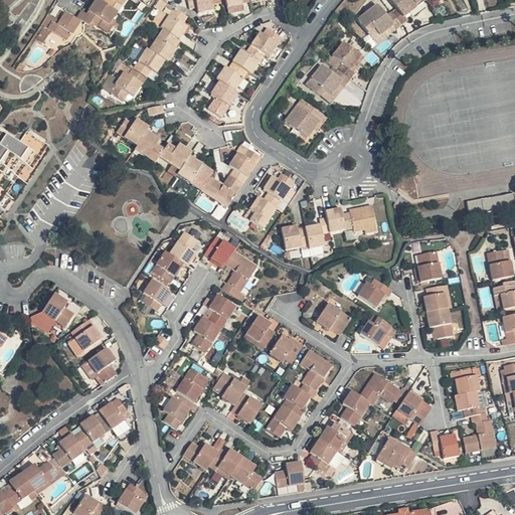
[(94,19),(92,22),(100,27),(104,21),(109,24),(114,27),(118,20),(116,18),(114,17),(112,16),(115,9),(113,8),(105,3),(101,0),(96,0),(90,11),(96,15),(94,19)]
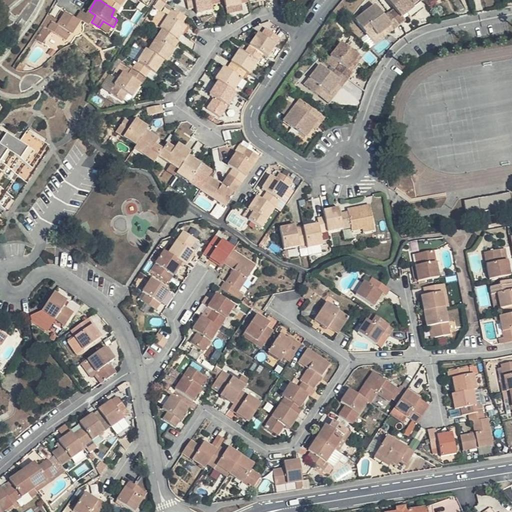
[(219,2),(218,0),(188,0),(190,8),(199,7),(199,13),(213,10),(212,4),(219,2)]
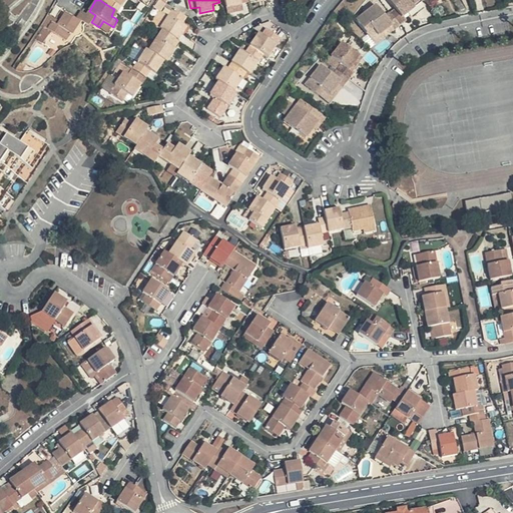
[(242,0),(224,0),(226,8),(240,6),(240,1),(242,0)]
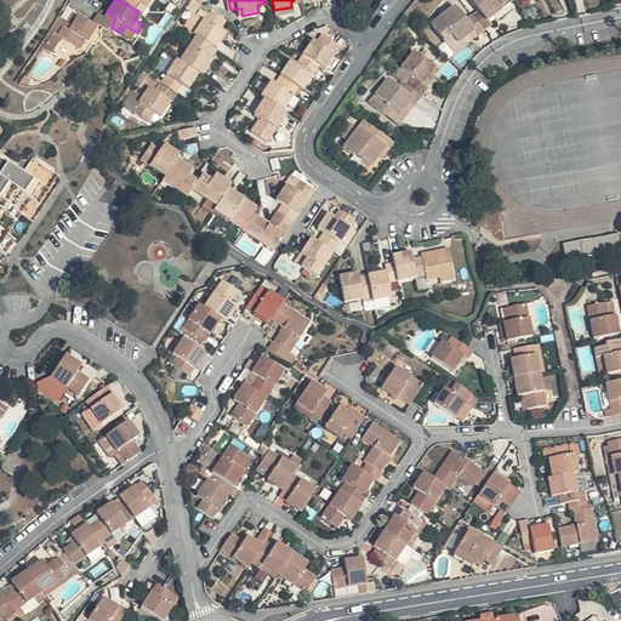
[(474,0),(483,11),(477,15),(489,29),(497,23),(494,17),(500,13),(496,10),(508,0),(474,0)]
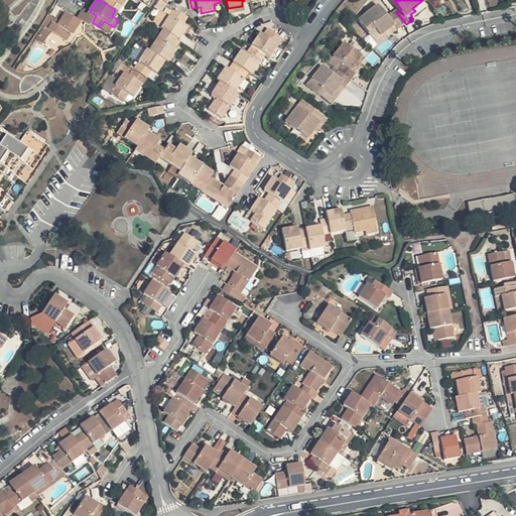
[(428,0),(422,0),(412,8),(415,11),(428,0)]
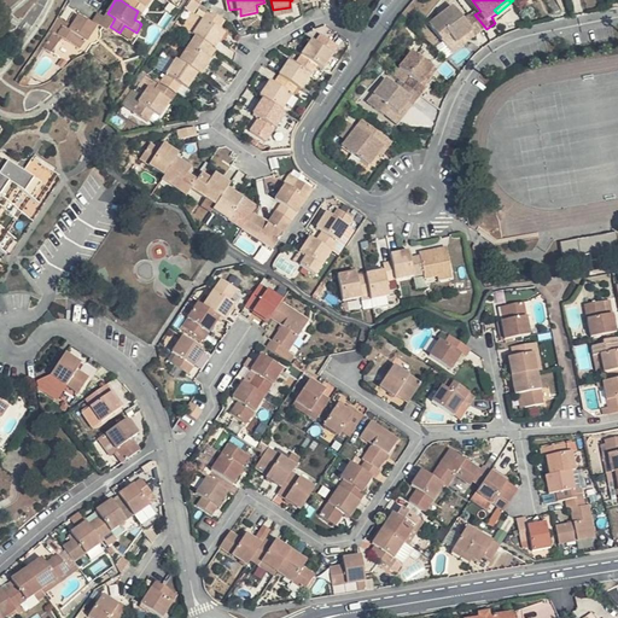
[(487,29),(474,15),(468,19),(456,5),(432,22),(449,44),(456,39),(459,42),(471,33),(474,38),(487,29)]
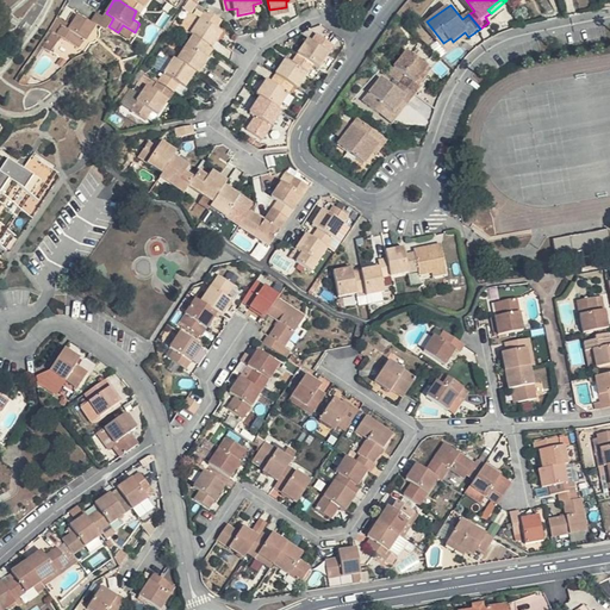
[(193,33),(194,35),(215,48),(225,31),(221,27),(225,20),(209,8),(193,33)]
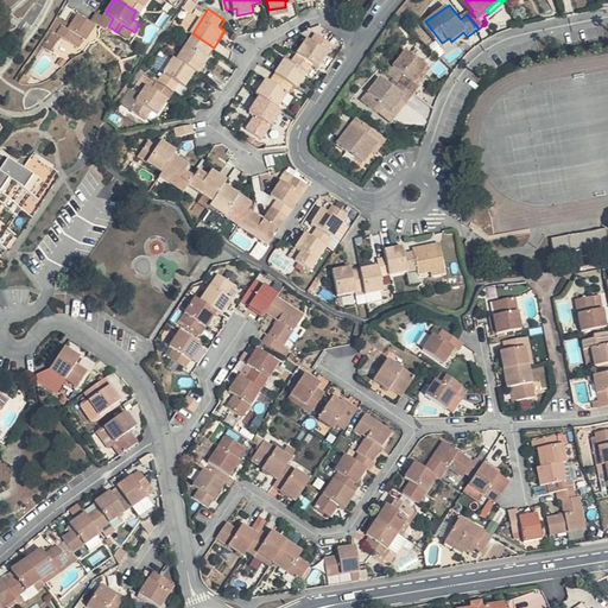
[(106,29),(108,26),(111,23),(96,13),(92,20),(106,29)]
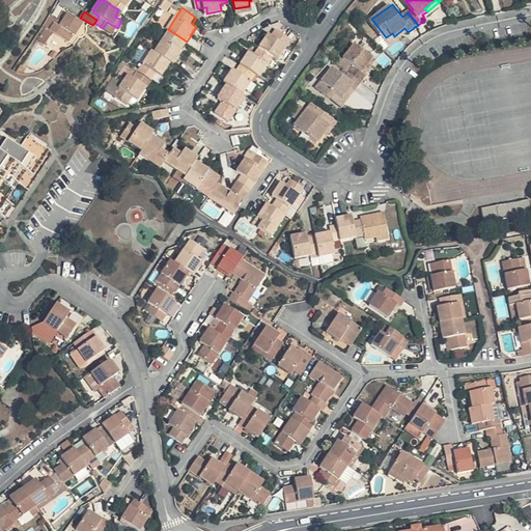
[(53,16),(37,39),(46,44),(54,30),(71,40),(74,35),(76,36),(84,23),(70,14),(63,22),(53,16)]
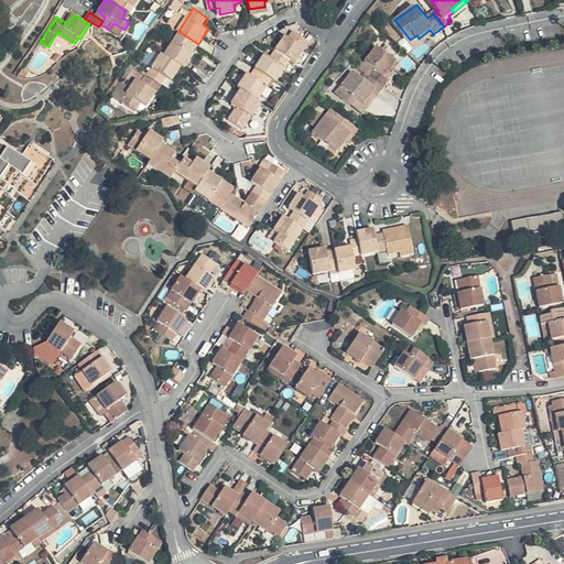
[(119,26),(114,23),(109,30),(119,36),(125,30),(119,26)]
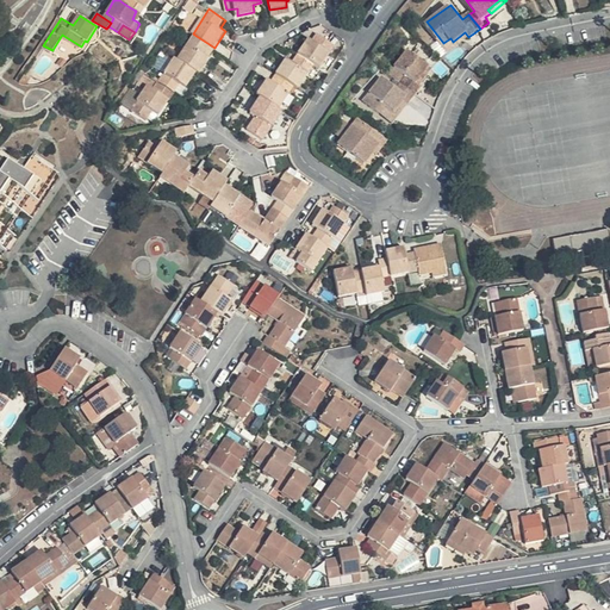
[(468,37),(465,32),(453,42),(450,38),(443,43),(449,51),(468,37)]
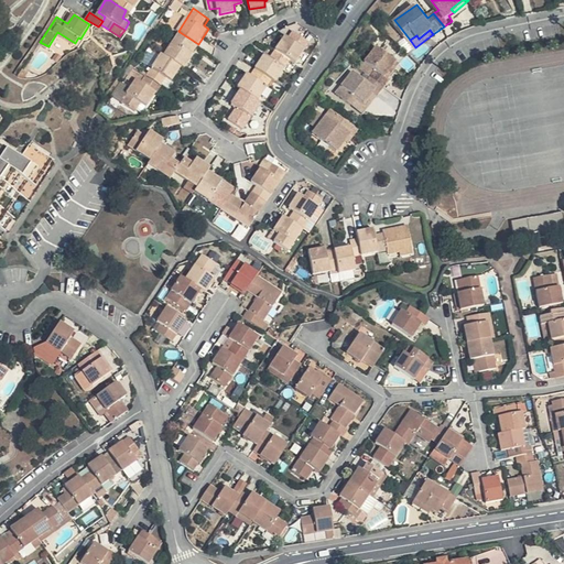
[(198,44),(180,32),(165,55),(182,66),(185,68),(195,54),(193,52),(198,44)]
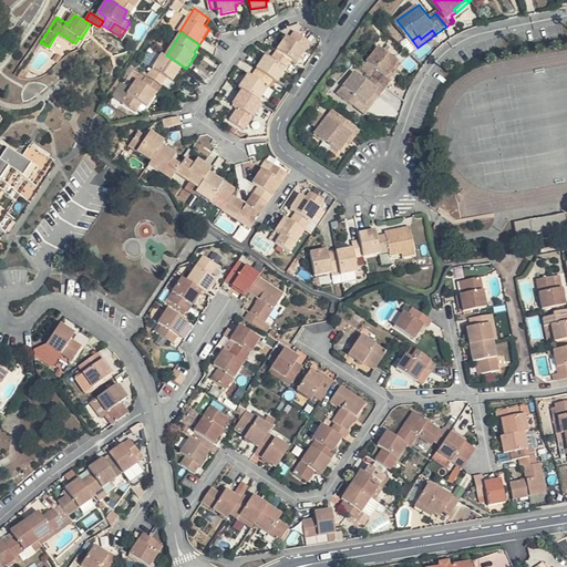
[(285,59),(299,69),(303,72),(319,50),(302,39),(298,47),(294,44),(285,59)]
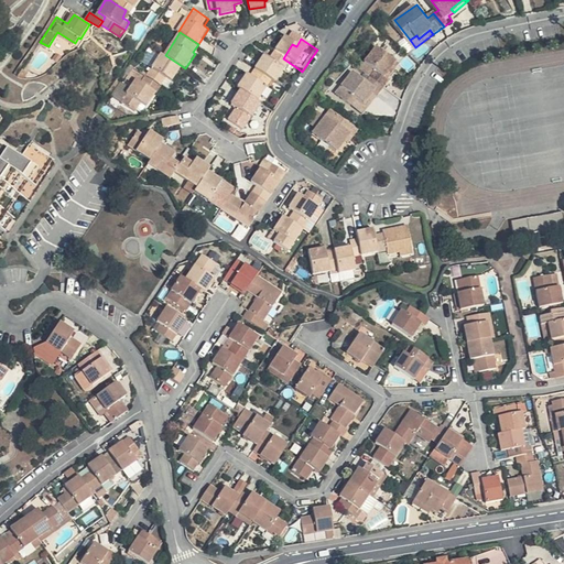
[(378,69),(372,76),(386,86),(392,78),(388,75),(399,60),(378,44),(367,60),(378,69)]
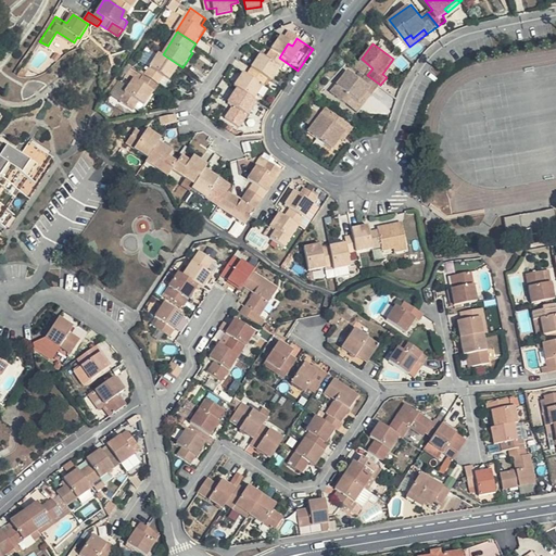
[(151,48),(143,60),(150,64),(158,52),(151,48)]
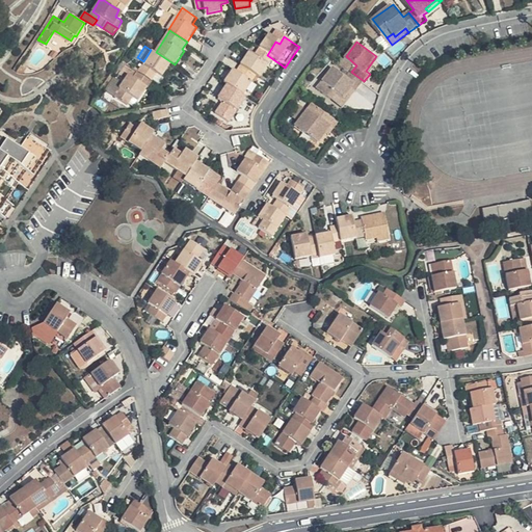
[(161,78),(171,62),(156,52),(153,50),(138,71),(148,77),(154,80),(157,75),(161,78)]
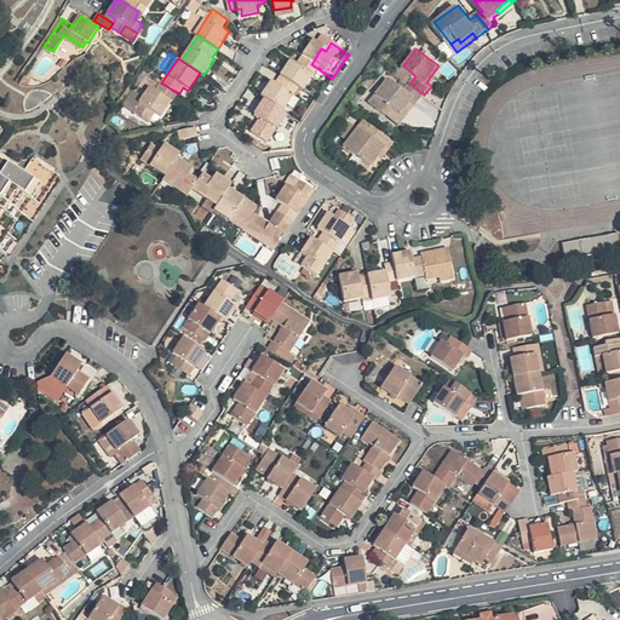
[(300,69),(291,86),(310,98),(311,98),(327,75),(311,64),(309,63),(304,70),(300,69)]
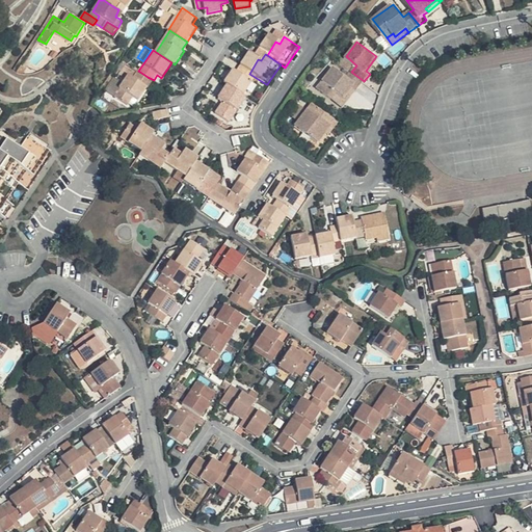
[(380,59),(376,56),(366,71),(370,74),(380,59)]
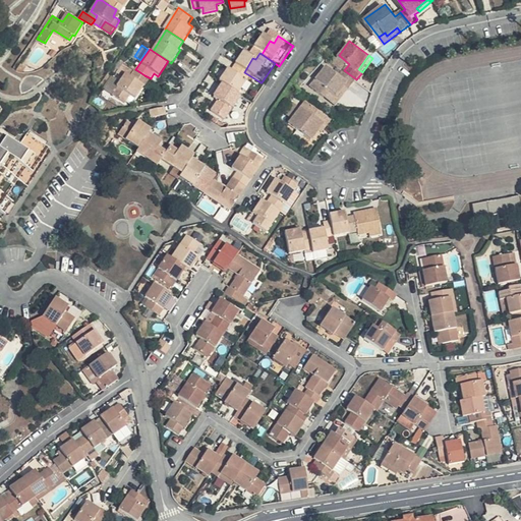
[(339,73),(346,64),(335,56),(328,65),(339,73)]
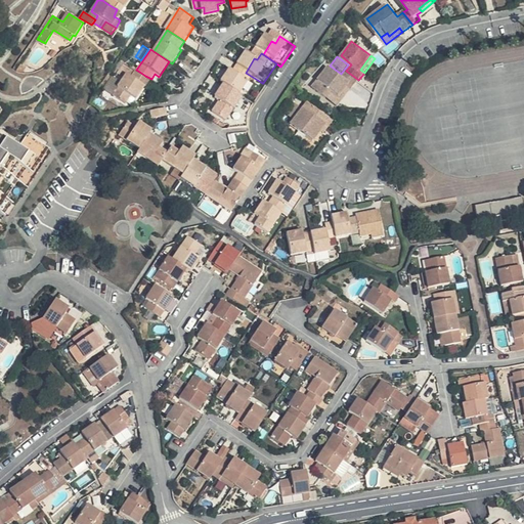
[(133,67),(128,63),(111,91),(115,94),(133,67)]
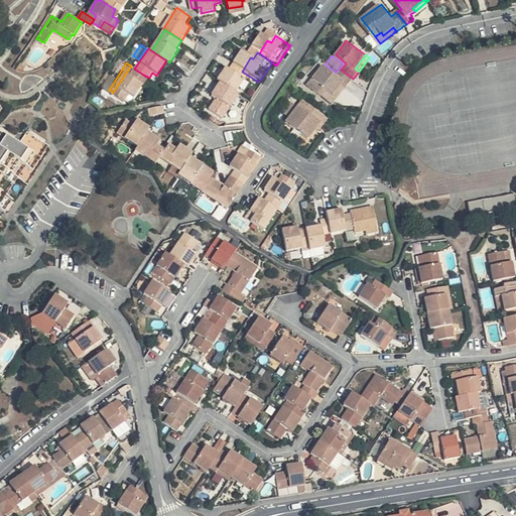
[(347,87),(353,79),(341,70),(338,75),(325,63),(308,85),(323,95),(328,89),(336,94),(343,84),(347,87)]
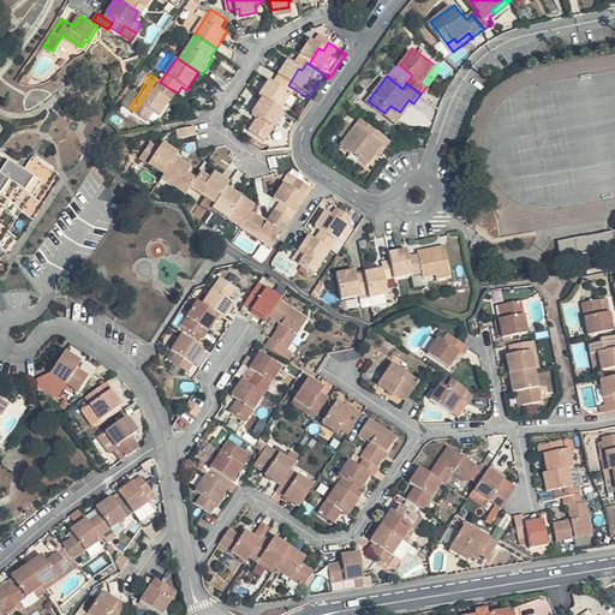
[(166,99),(171,89),(160,82),(156,78),(135,111),(150,120),(155,113),(161,117),(171,102),(166,99)]
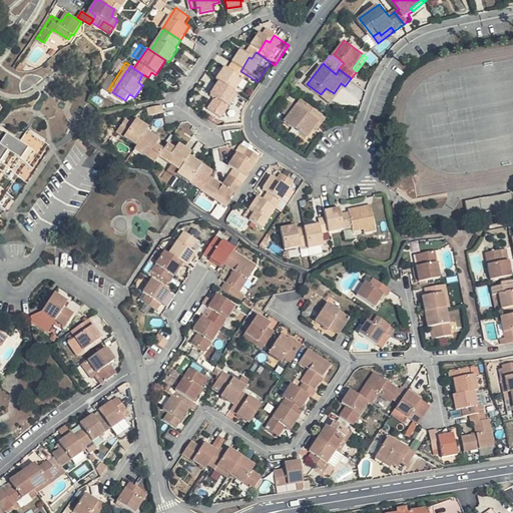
[(227,90),(243,101),(257,81),(240,71),(235,78),(232,77),(224,89),(227,90)]
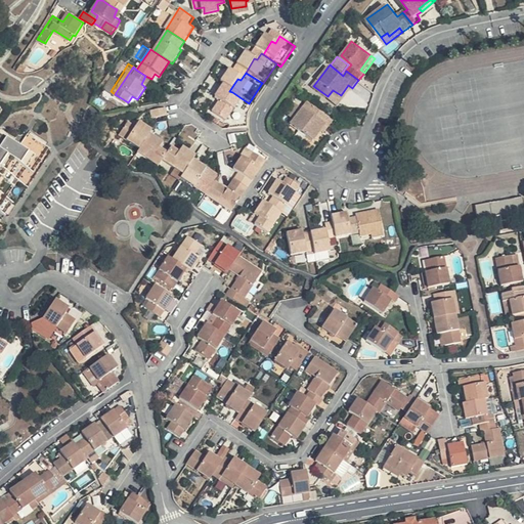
[(348,85),(341,95),(344,98),(352,88),(348,85)]
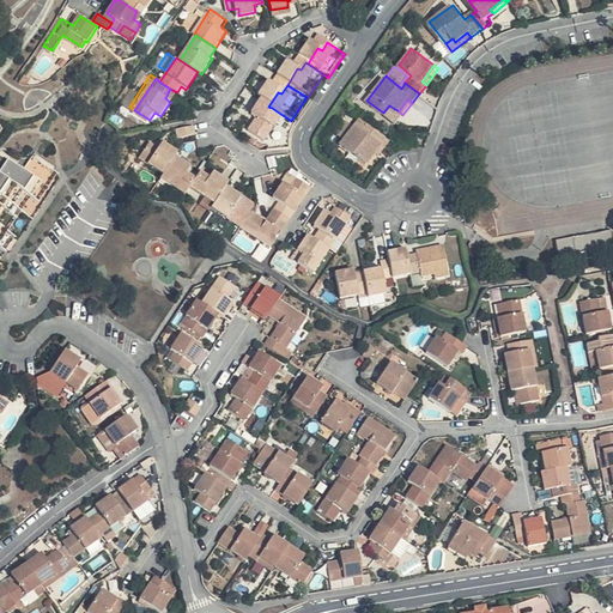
[(399,111),(389,105),(383,113),(396,123),(402,115),(399,111)]
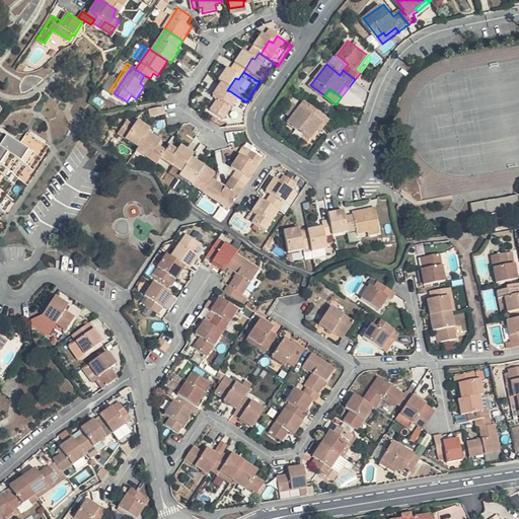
[(249,103),(246,102),(230,91),(220,105),(225,108),(219,120),(232,129),(249,103)]
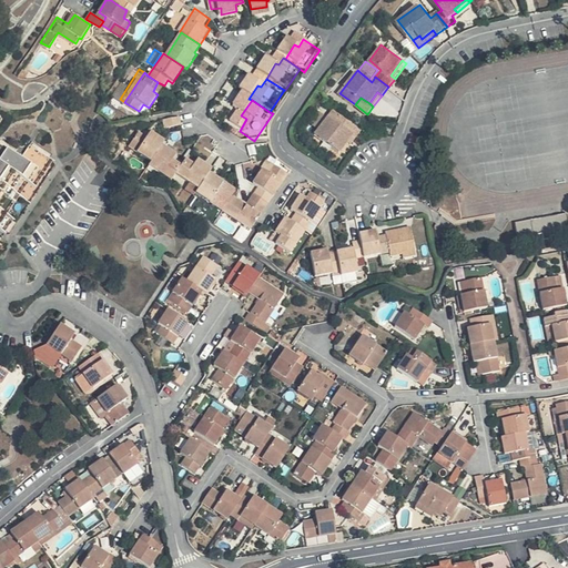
[(355,128),(330,110),(313,135),(337,152),(345,141),(355,128)]
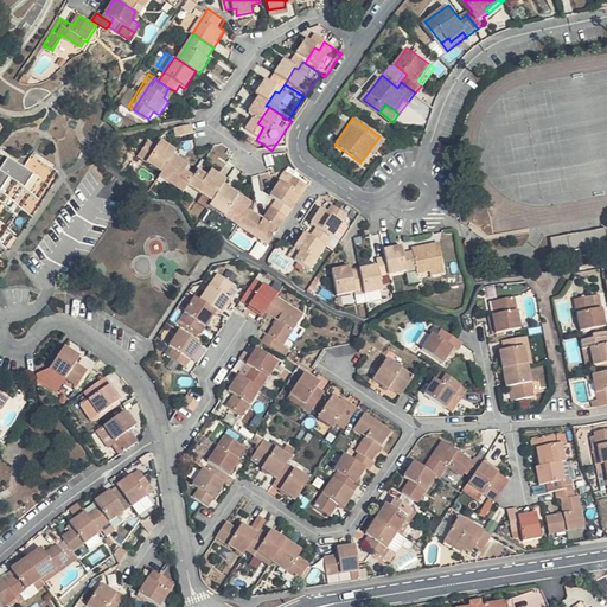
[(195,125),(178,128),(179,135),(197,132),(195,125)]
